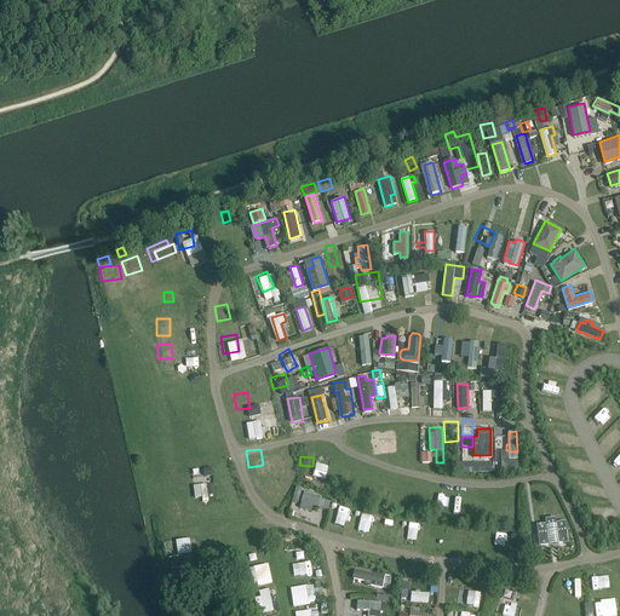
[(336,475),(346,478),(350,468),(339,465),(336,475)]
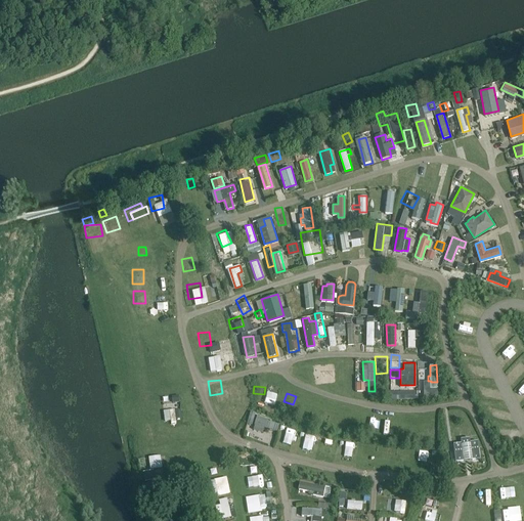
[(214,403),(215,411),(225,409),(223,400),(214,403)]
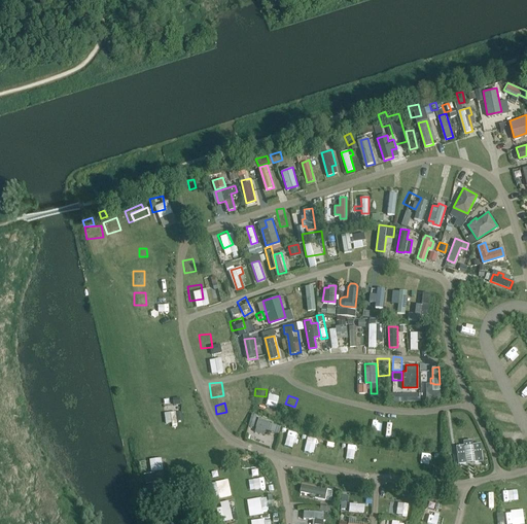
[(159,419),(170,417),(168,405),(157,406),(159,419)]
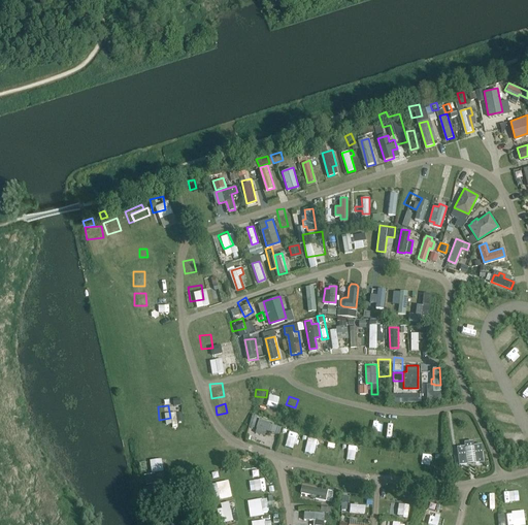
[(380,420),(381,411),(368,409),(367,419),(380,420)]
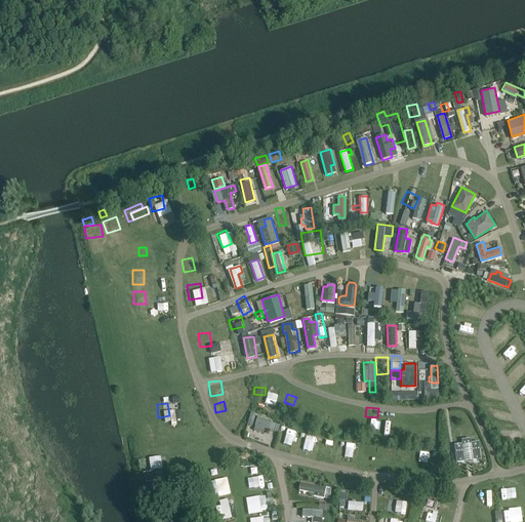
[(401,413),(400,425),(411,426),(411,413),(401,413)]
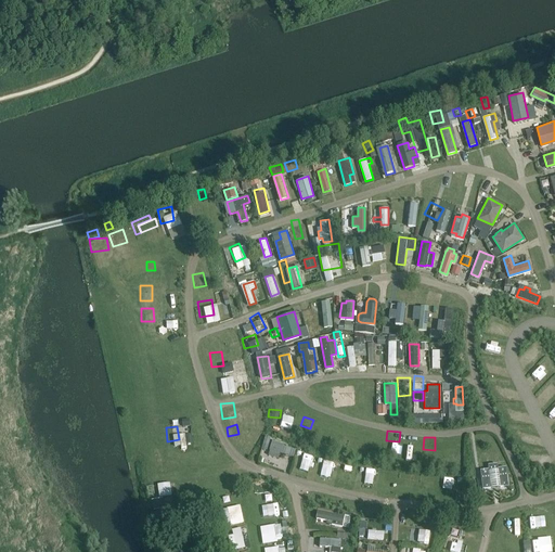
[(414,449),(415,439),(404,439),(404,449),(414,449)]
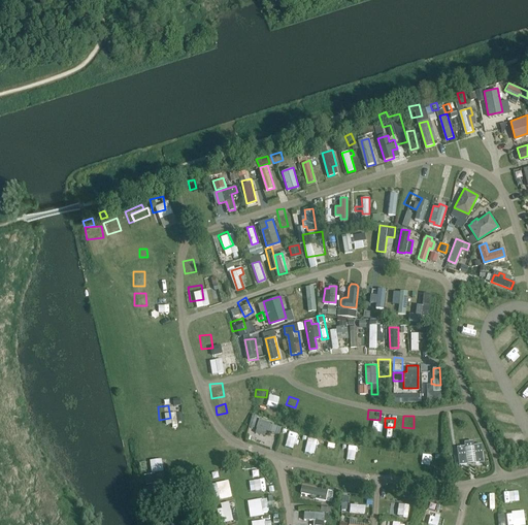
[(257,428),(281,435),(284,428),(272,425),(273,423),(260,419),(257,428)]
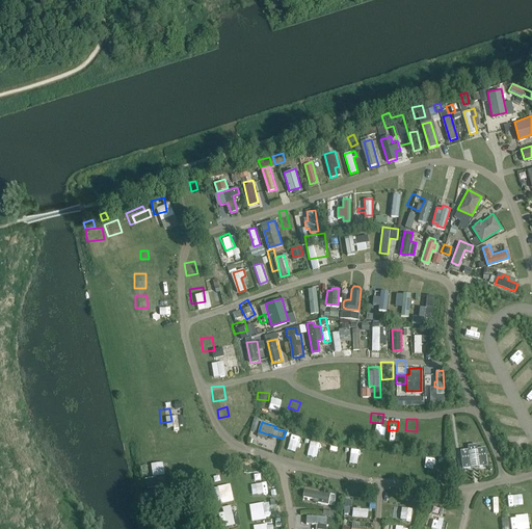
[(185,423),(182,434),(193,438),(196,427),(185,423)]
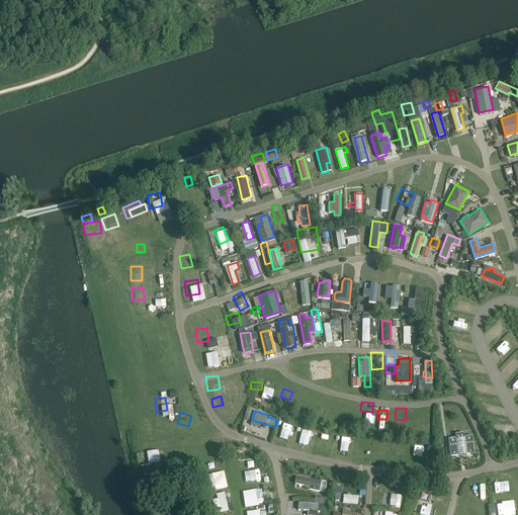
[(321,442),(322,429),(312,428),(311,441),(321,442)]
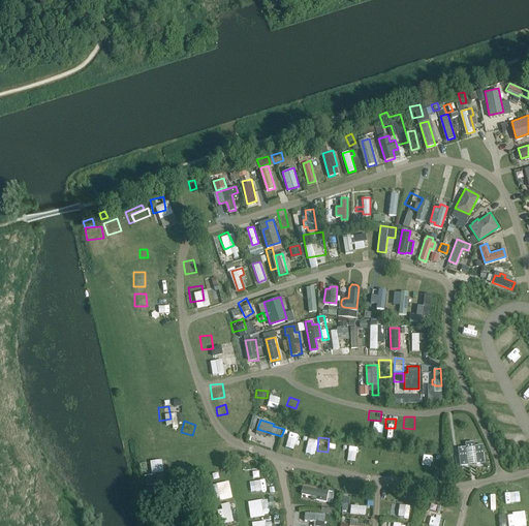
[(458,446),(460,463),(467,462),(466,458),(475,457),(475,461),(484,460),(481,443),(473,444),(473,439),(465,441),(465,445),(458,446)]
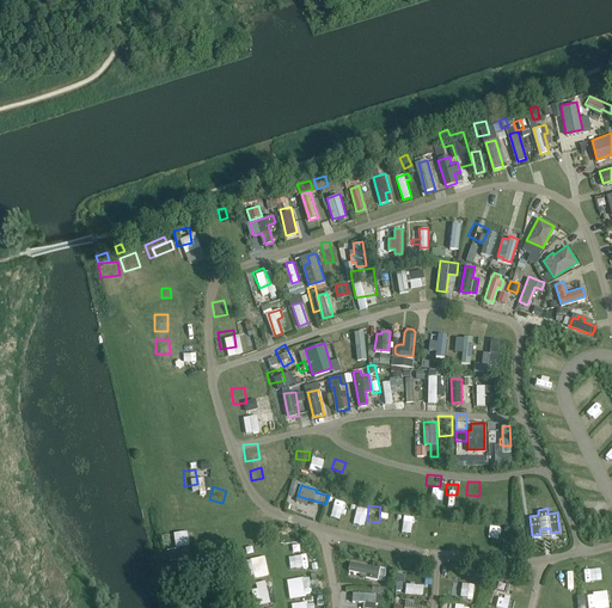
[(411,511),(411,524),(421,524),(422,513),(411,511)]
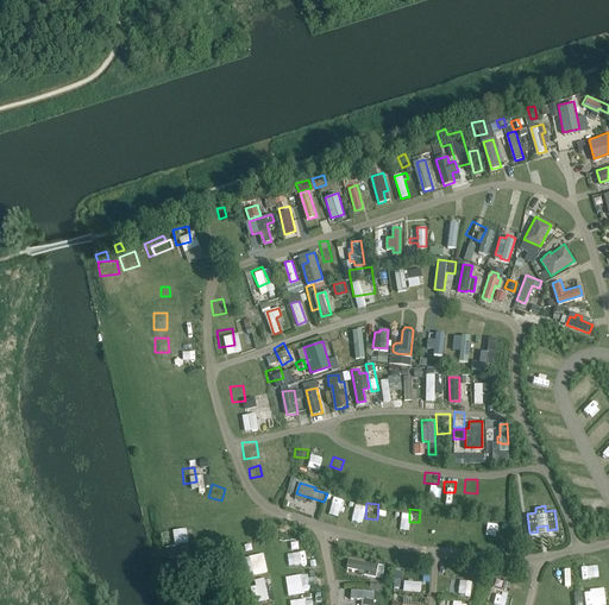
[(457,512),(454,524),(466,527),(469,515),(457,512)]
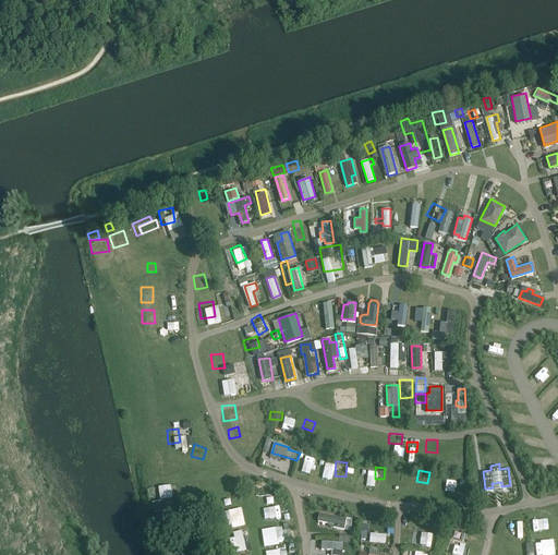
[(437,484),(447,485),(448,473),(438,472),(437,484)]
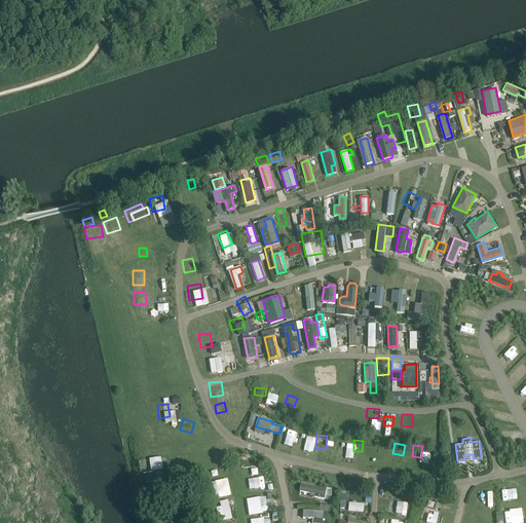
[(175,449),(164,450),(165,461),(177,459),(175,449)]
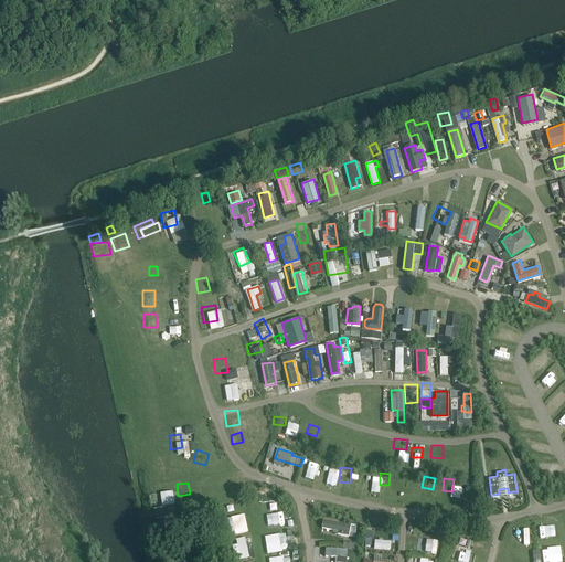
[(152,486),(155,500),(167,498),(164,484),(152,486)]
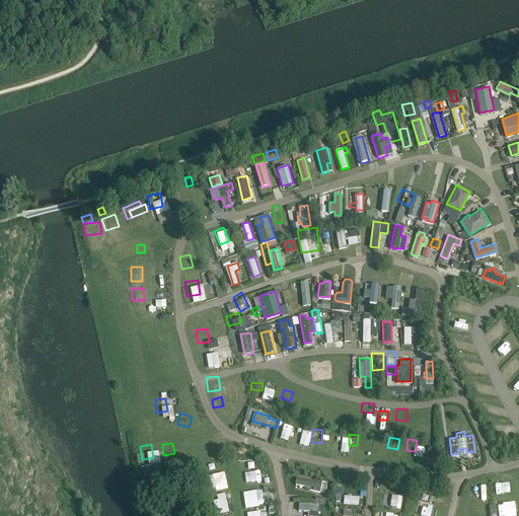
[(237,458),(237,470),(248,469),(248,457),(237,458)]
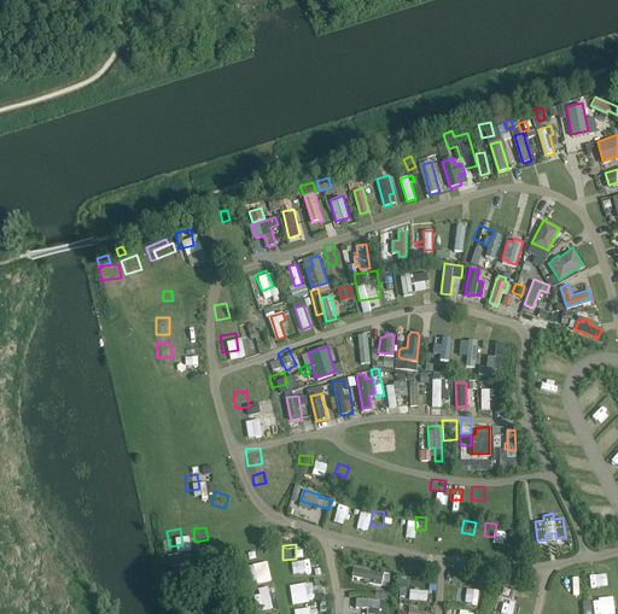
[(203,554),(205,562),(215,561),(214,551),(203,554)]
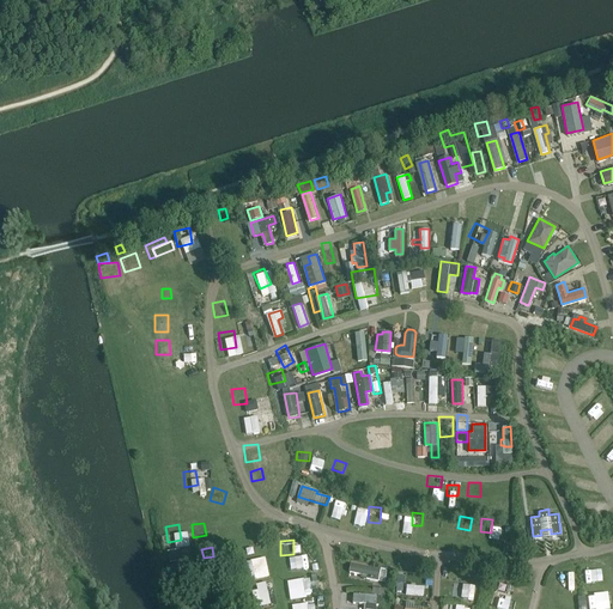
[(182,560),(180,549),(167,552),(169,562),(182,560)]
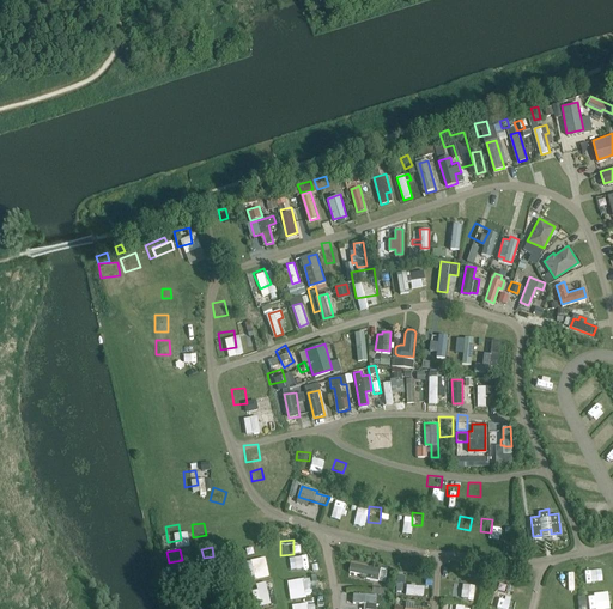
[(256,560),(244,560),(246,574),(256,573),(256,560)]
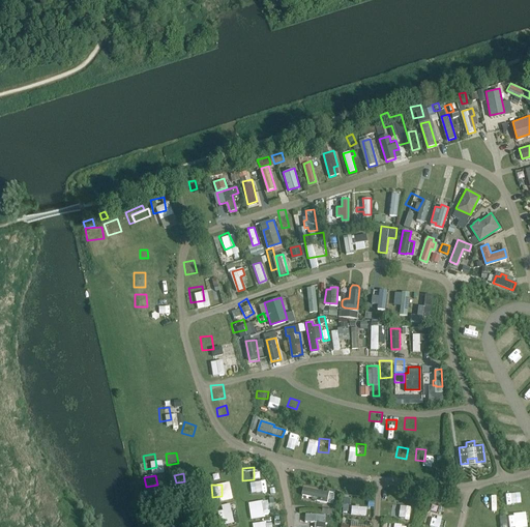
[(500,499),(517,498),(517,485),(499,486),(500,499)]
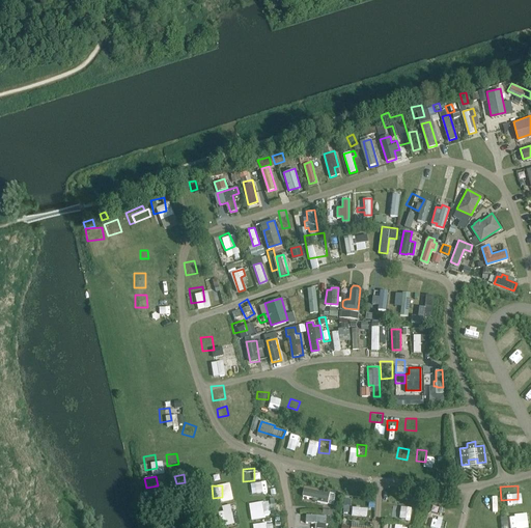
[(331,494),(304,488),(303,495),(319,498),(318,501),(329,503),(331,494)]
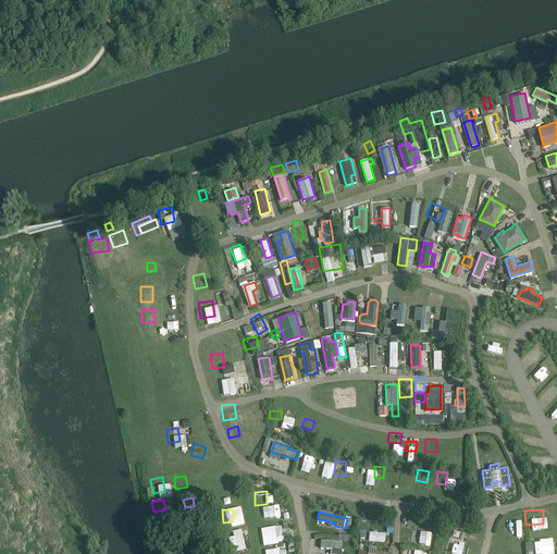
[(519,513),(506,513),(506,526),(519,525),(519,513)]
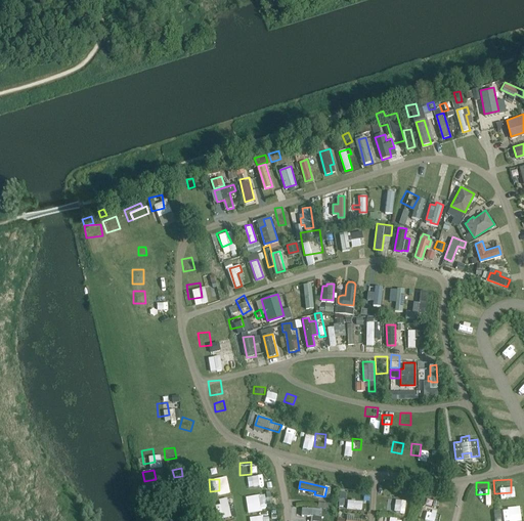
[(391,503),(393,492),(384,491),(382,502),(391,503)]
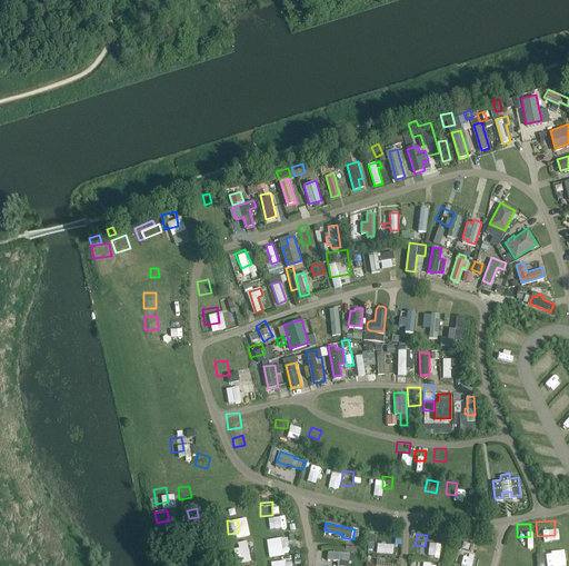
[(377,542),(376,549),(392,550),(392,543),(377,542)]
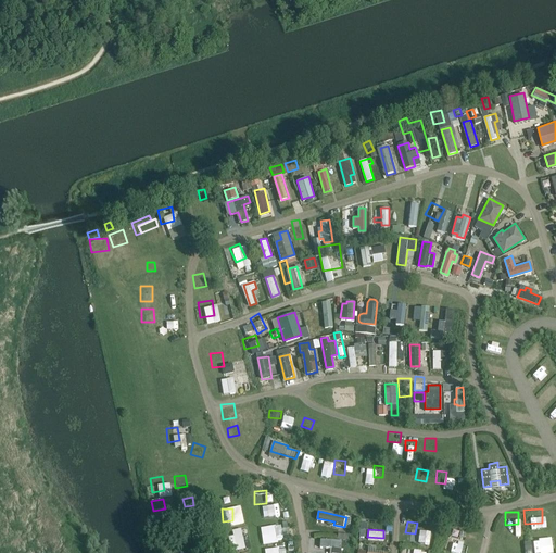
[(534,549),(547,548),(545,532),(533,533),(534,549)]
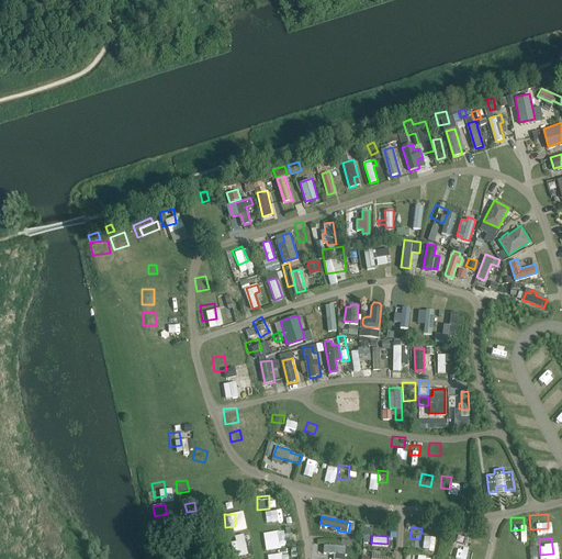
[(458,551),(458,541),(448,541),(447,550),(458,551)]
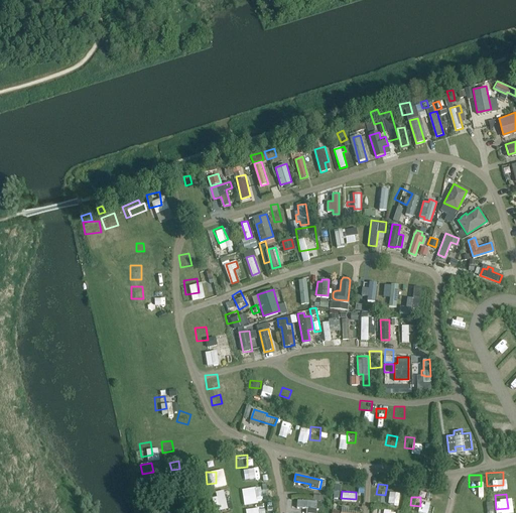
[(319,512),(320,502),(298,500),(297,509),(309,509),(308,512),(319,512)]
